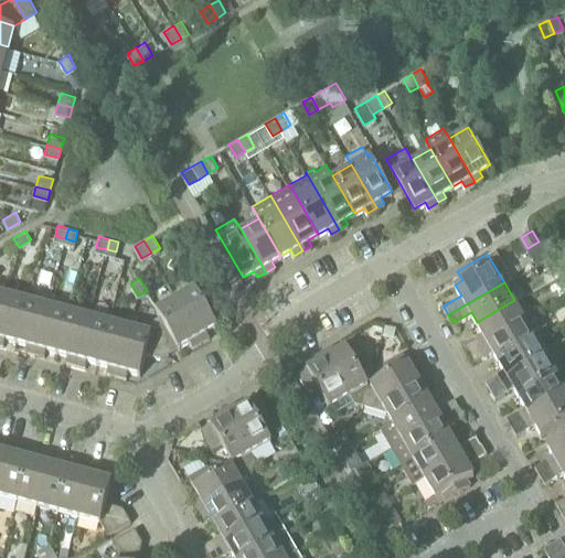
[(195,285),(176,297),(201,340),(210,335),(206,329),(217,323),(195,285)]
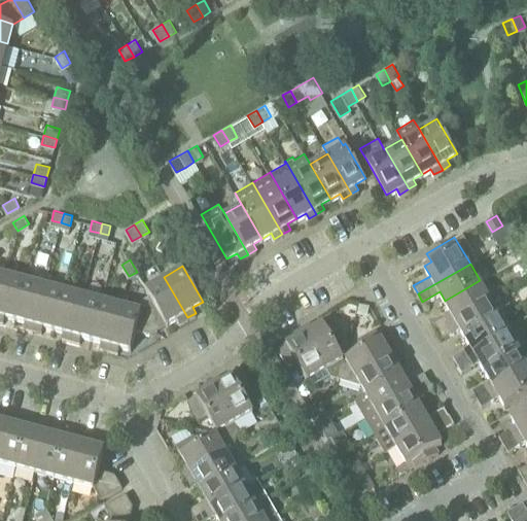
[(6,272),(0,296),(0,319),(3,320),(5,314),(15,317),(25,277),(6,272)]
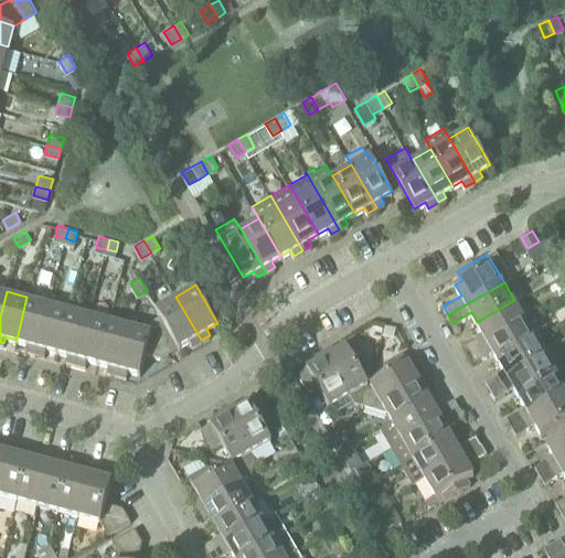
[(48,302),(27,297),(17,340),(27,342),(25,349),(34,351),(48,302)]
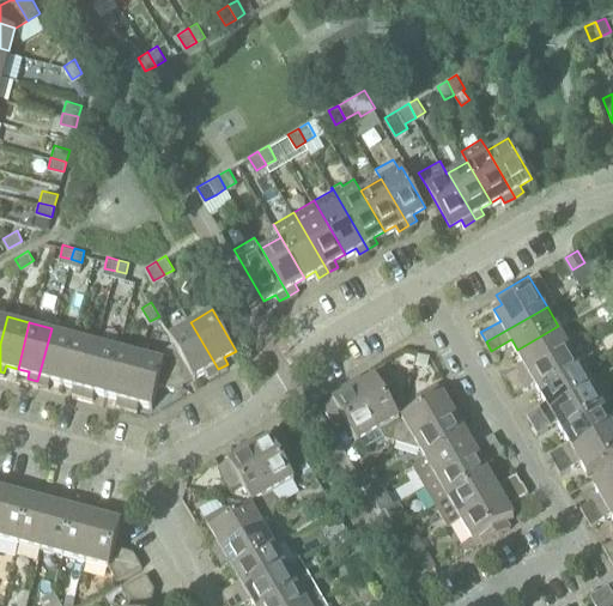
[(178,350),(169,356),(183,381),(205,368),(208,375),(218,369),(190,322),(170,334),(178,350)]
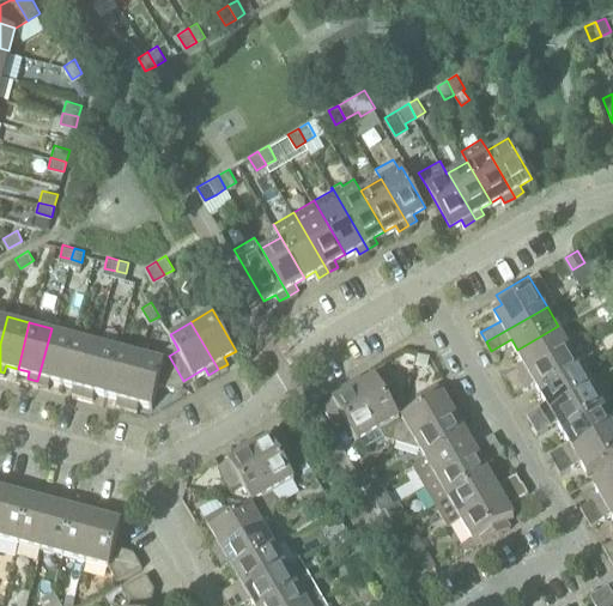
[(570,346),(558,326),(517,350),(523,361),(504,373),(509,381),(570,346)]
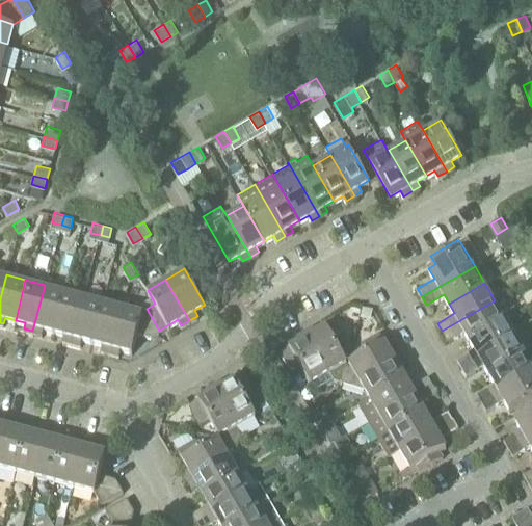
[(45,285),(32,331),(42,334),(44,327),(54,331),(64,290),(45,285)]
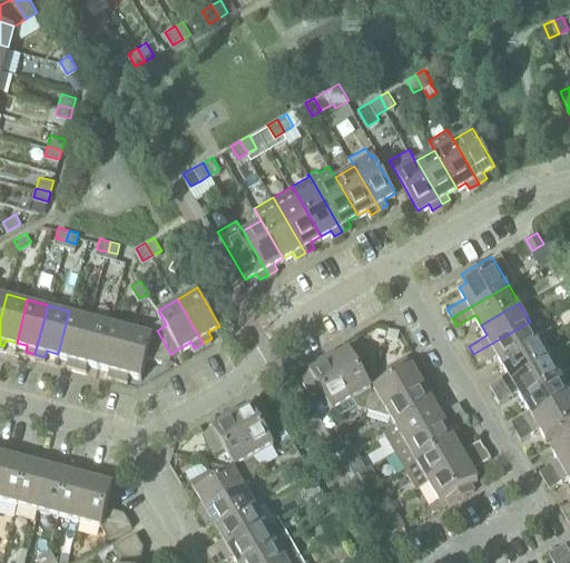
[(69,310),(58,354),(68,356),(67,363),(77,365),(89,316),(69,310)]
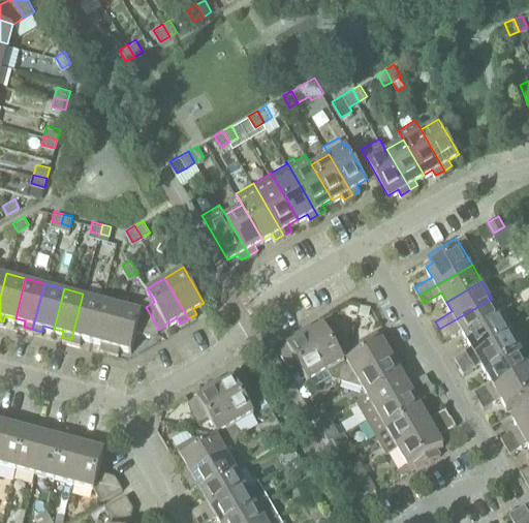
[(492,299),(439,329),(444,337),(461,327),(466,336),(501,315),(512,309),(502,291),(492,299)]
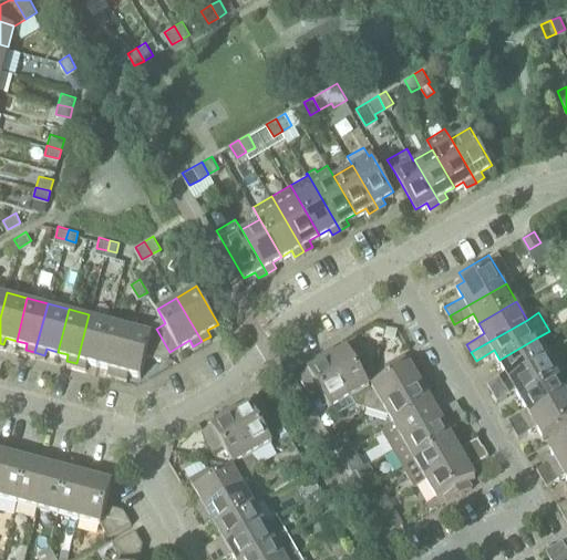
[(89,314),(76,363),(85,366),(88,360),(99,362),(110,320),(89,314)]
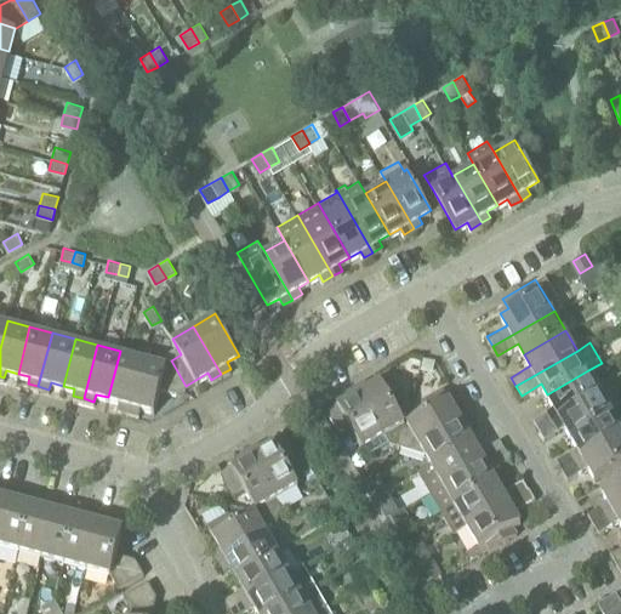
[(120,351),(108,397),(120,401),(118,408),(129,410),(142,357),(120,351)]
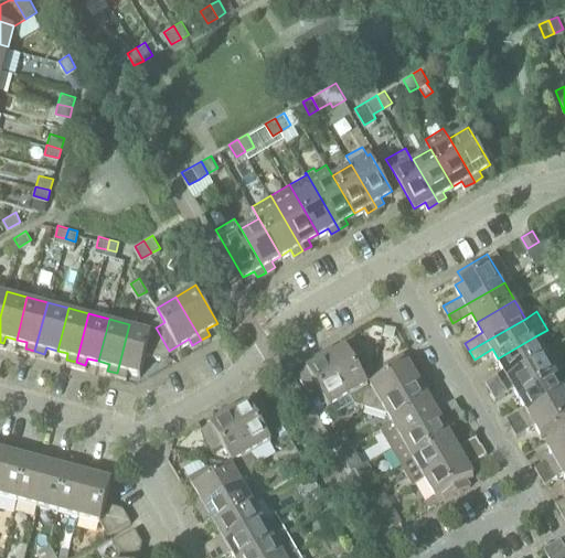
[(129,324),(117,373),(126,375),(128,369),(140,373),(146,352),(151,330),(129,324)]
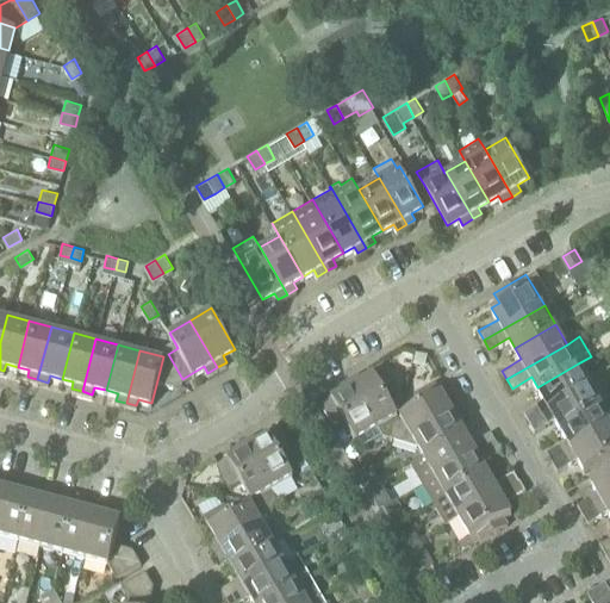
[(163,356),(157,380),(174,384),(182,379),(168,354),(163,356)]
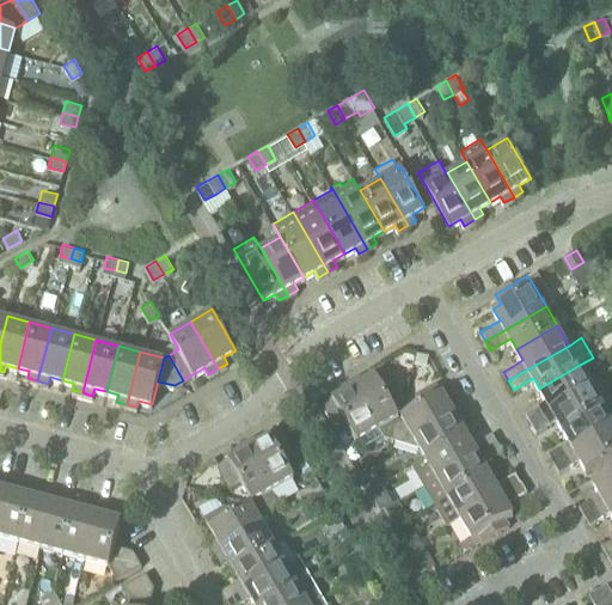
[(526,411),(531,420),(592,385),(580,365),(539,389),(545,399),(526,411)]
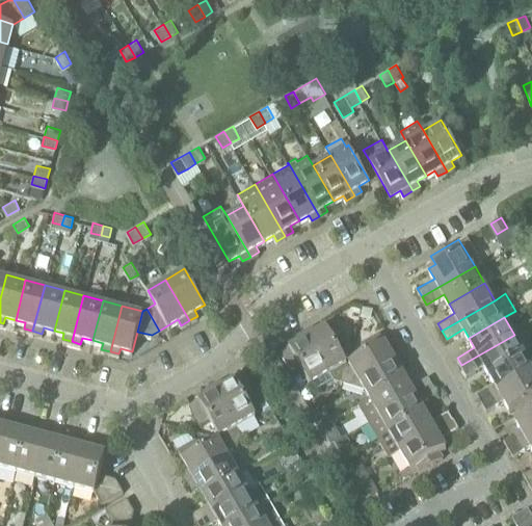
[(313,324),(304,330),(328,370),(329,370),(329,369),(346,359),(337,342),(345,337),(335,319),(316,330),(313,324)]
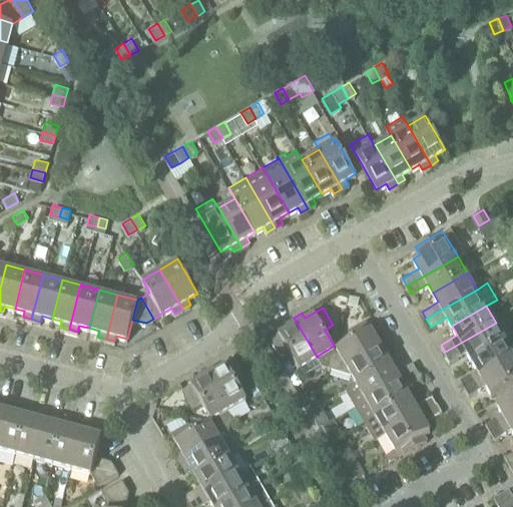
[(281,355),(290,351),(299,367),(317,357),(294,318),(286,322),(289,327),(271,338),(281,355)]
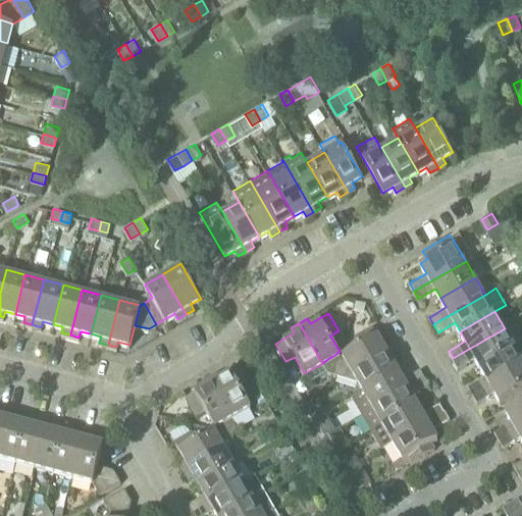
[(343,353),(353,372),(394,349),(388,340),(383,343),(372,324),(355,334),(359,344),(343,353)]
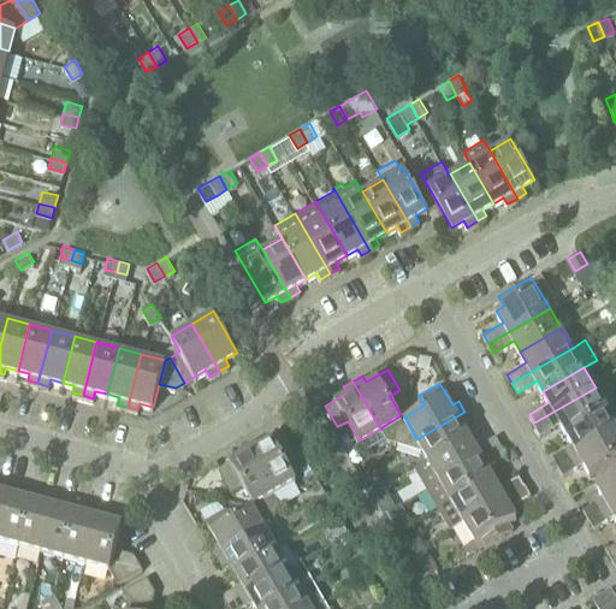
[(606,407),(596,388),(534,423),(540,432),(560,420),(566,431),(606,407)]
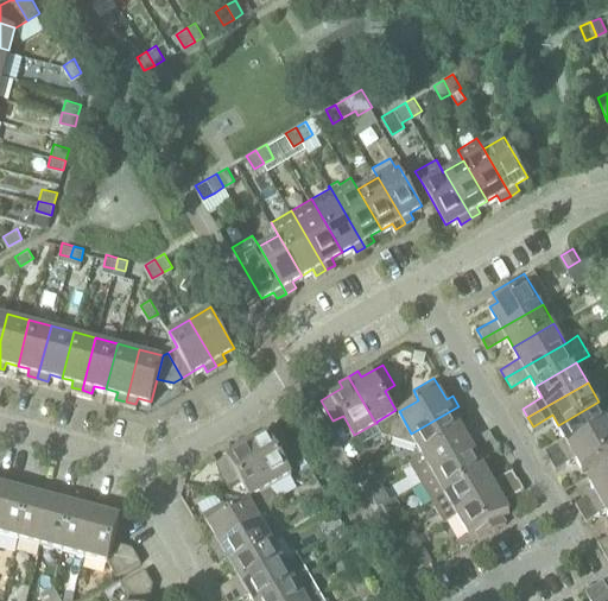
[(607,423),(607,417),(599,402),(558,425),(565,436),(545,448),(551,457),(607,423)]
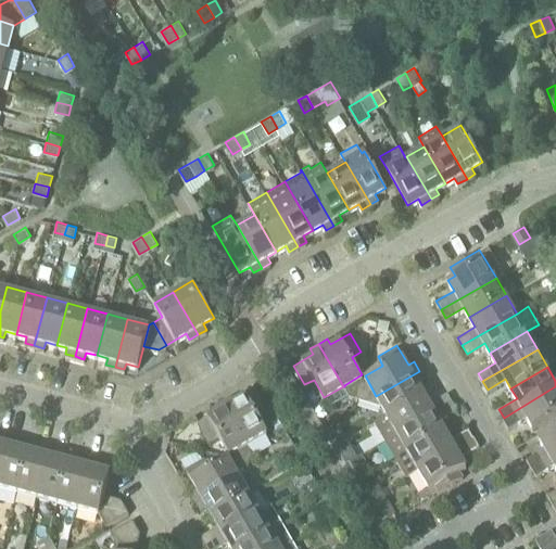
[(419,371),(376,396),(365,375),(363,377),(358,397),(381,405),(387,412),(387,413),(424,392),(418,382),(424,379),(419,371)]
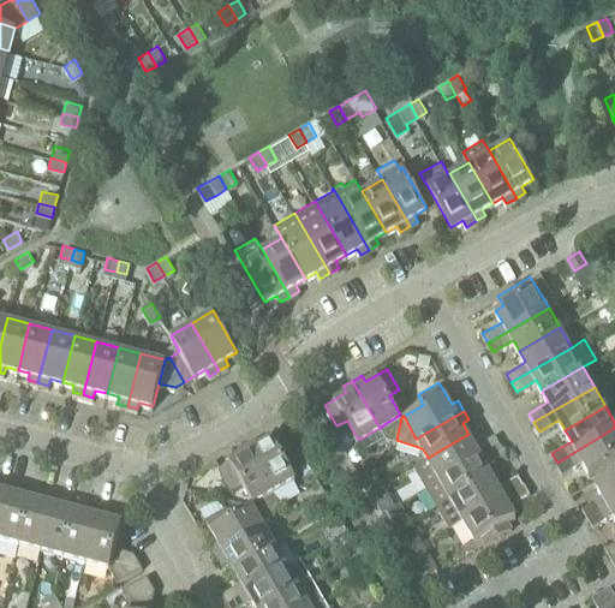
[(400,415),(381,427),(381,428),(387,437),(396,440),(401,417),(400,415)]
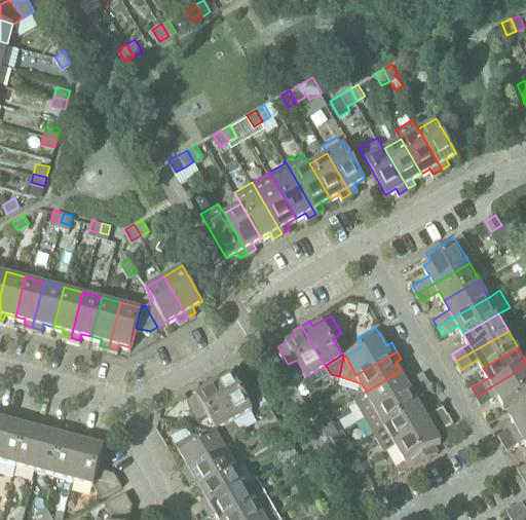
[(525,391),(525,366),(477,396),(481,403),(498,394),(503,404),(525,391)]
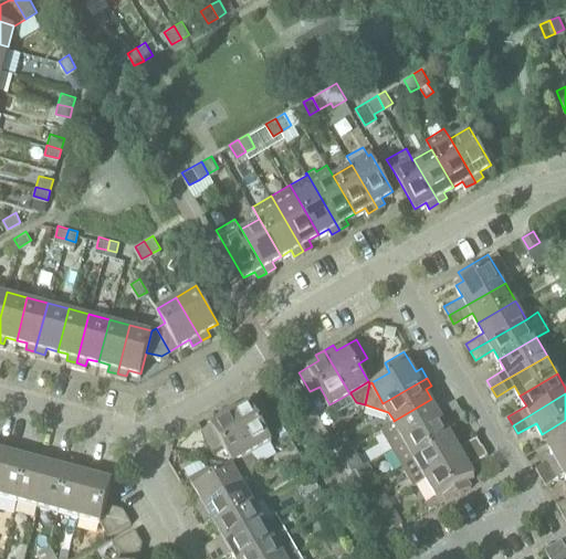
[(236,401),(228,405),(253,449),(272,439),(261,420),(271,414),(259,396),(239,407),(236,401)]
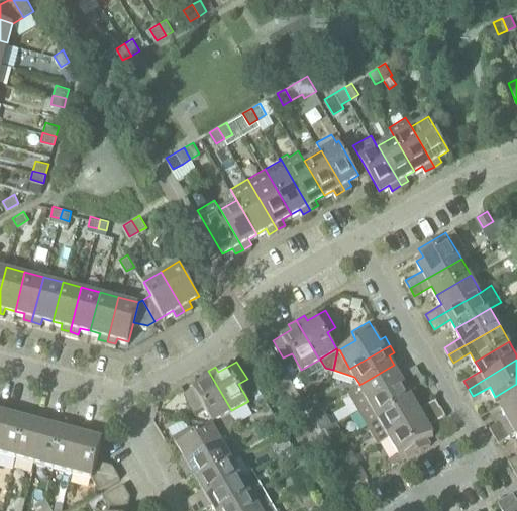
[(359,385),(359,384),(347,391),(357,408),(420,371),(416,364),(399,373),(394,365),(359,385)]
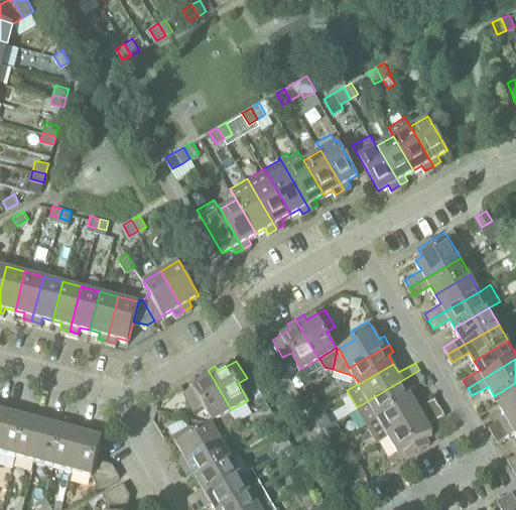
[(212,420),(229,410),(231,409),(208,370),(199,375),(203,380),(183,391),(195,408),(203,403),(212,420)]
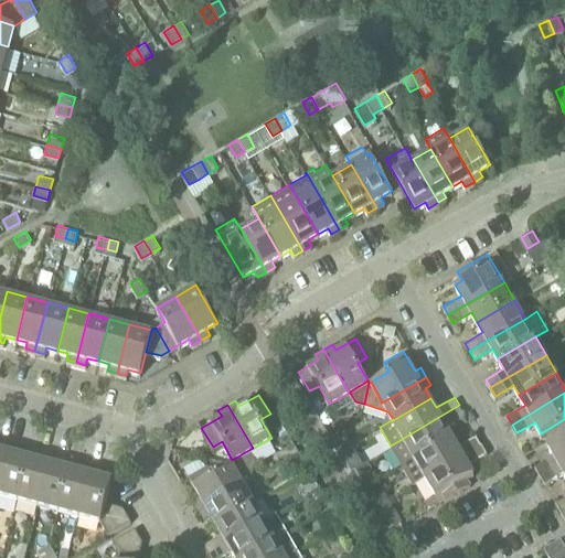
[(459,405),(391,446),(401,463),(451,435),(446,425),(465,414),(459,405)]
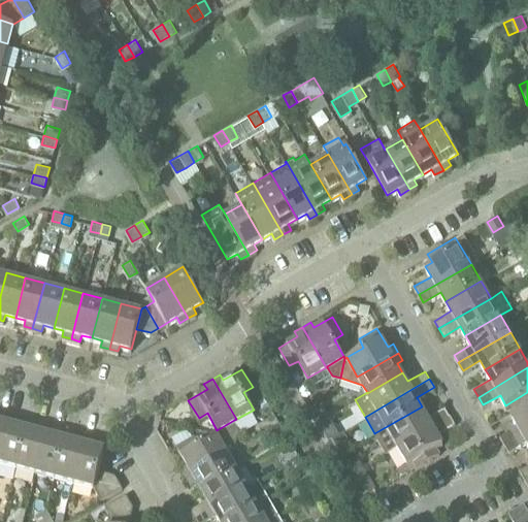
[(323,402),(310,410),(318,422),(330,415),(323,402)]
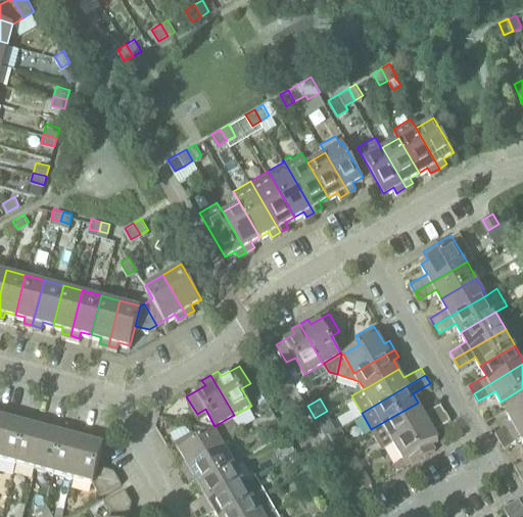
[(494,429),(500,437),(522,423),(522,400),(506,410),(512,420),(494,429)]
